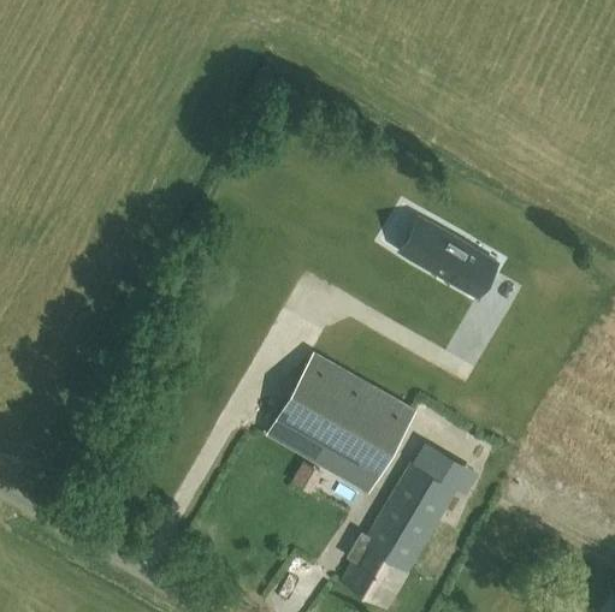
[(436,229),(415,262),(478,298),(497,265),(436,229)]
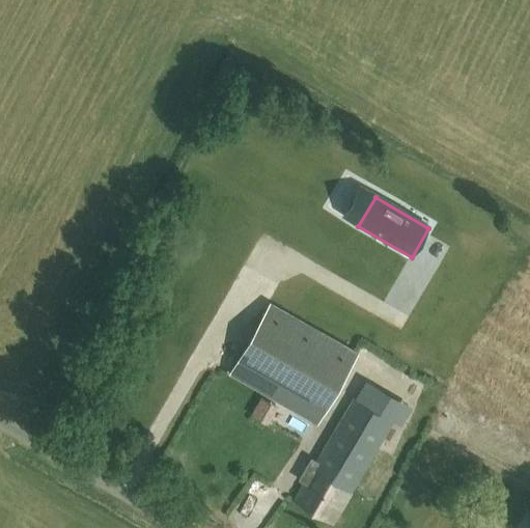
[(318,426),(359,356),(270,305),(229,377),(318,426)]
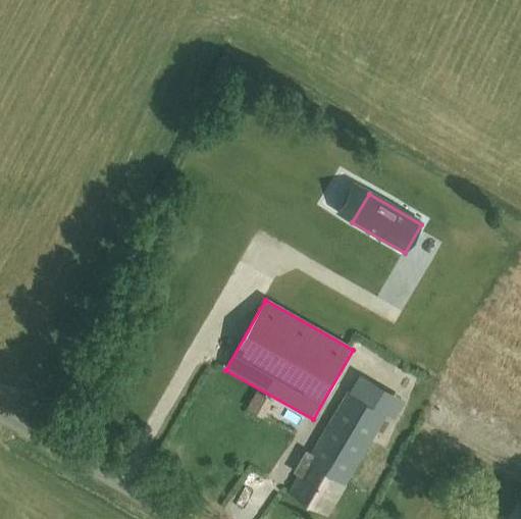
[(290,495),(327,517),(386,417),(349,395),(312,457),(307,454),(295,474),(301,477),(290,495)]
